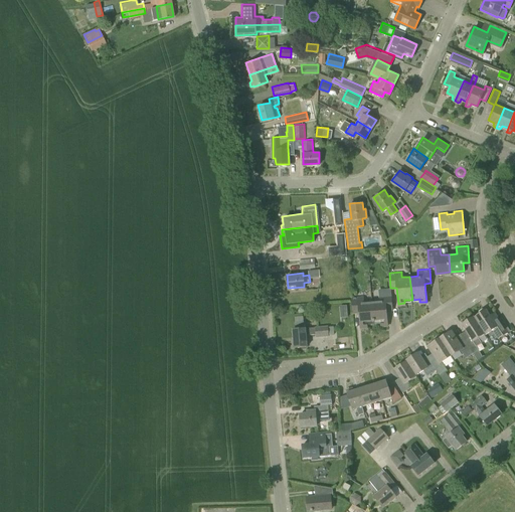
[(371,301),(373,321),(380,321),(381,324),(387,324),(386,308),(392,308),(390,287),(378,288),(379,300),(371,301)]
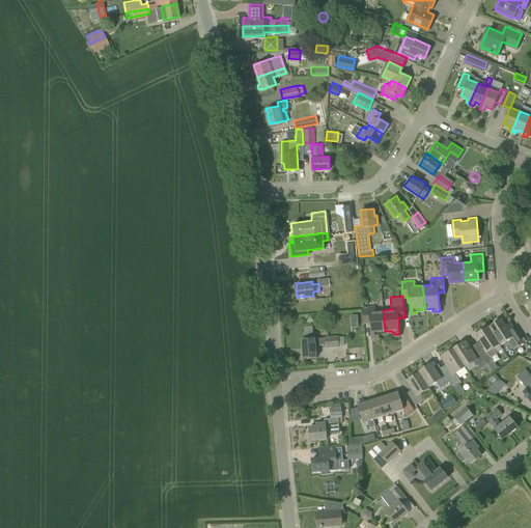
[(385,331),(383,310),(374,311),(374,305),(363,306),(364,321),(370,321),(371,336),(379,336),(378,332),(385,331)]
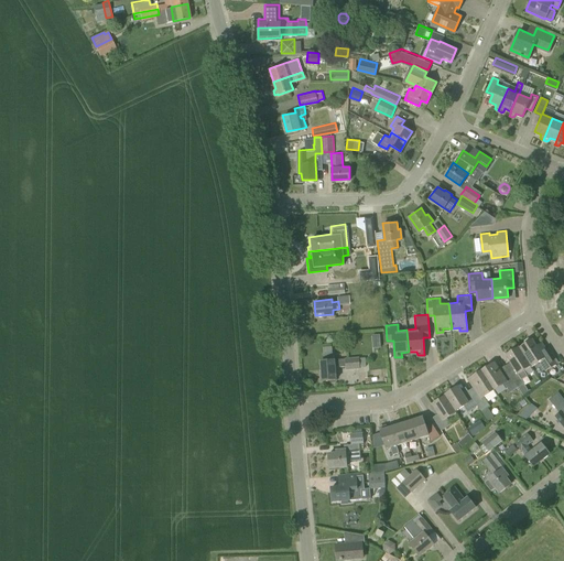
[(555,363),(545,347),(542,341),(537,344),(532,338),(519,346),(530,364),(531,364),(531,365),(540,359),(545,369),(555,363)]
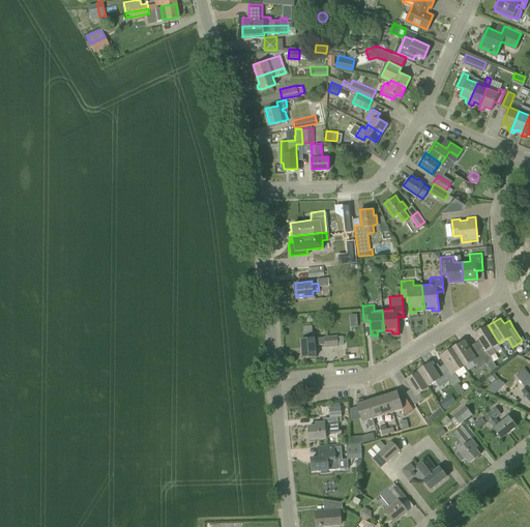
[(492,370),(497,367),(492,358),(493,358),(490,354),(495,351),(492,346),(498,342),(488,325),(488,324),(475,332),(483,345),(477,348),(487,362),(488,363),(492,370)]
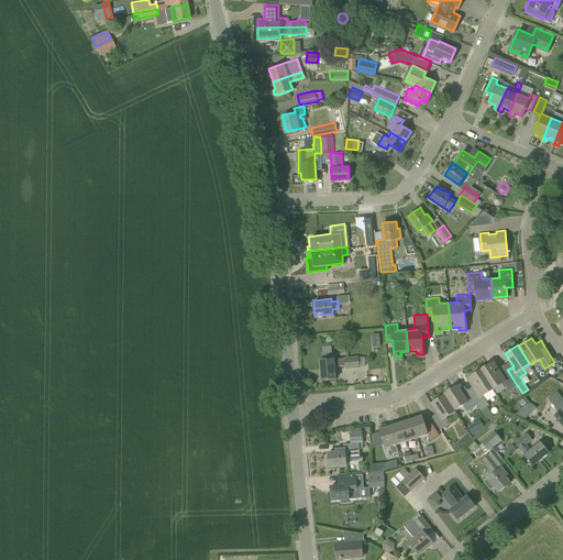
[(332,358),(332,350),(322,351),(322,358),(320,359),(321,379),(335,377),(334,364),(344,364),(345,368),(359,366),(357,354),(344,355),(344,357),(332,358)]
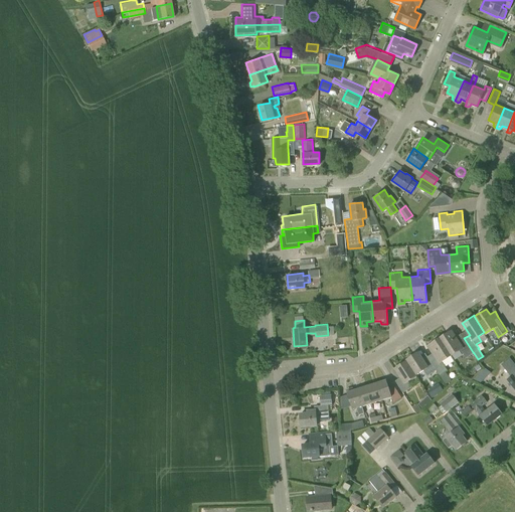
[(473,352),(464,338),(459,341),(452,330),(440,337),(451,354),(460,348),(465,356),(473,352)]
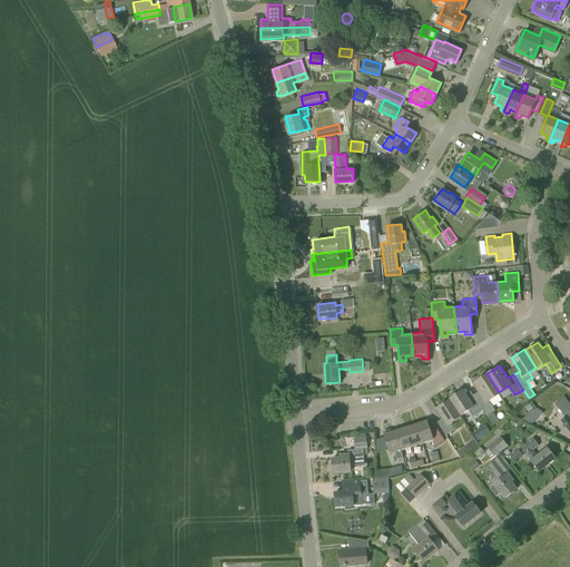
[(489,399),(499,392),(487,373),(473,382),(482,396),(477,399),(485,413),(494,408),(489,399)]
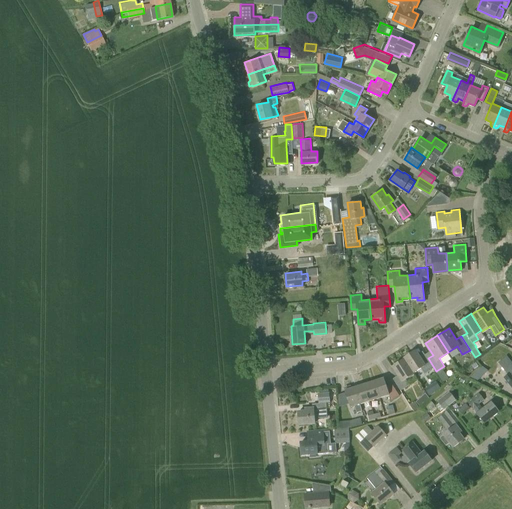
[(436,371),(428,358),(426,354),(421,358),(416,349),(410,353),(408,351),(404,354),(404,357),(404,358),(413,372),(413,371),(421,366),(425,372),(431,368),(434,373),(436,371)]
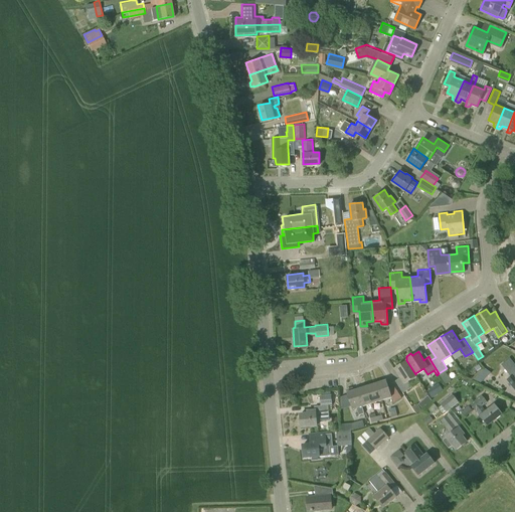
[(407,379),(415,374),(406,360),(394,368),(400,376),(395,379),(402,391),(411,385),(407,379)]
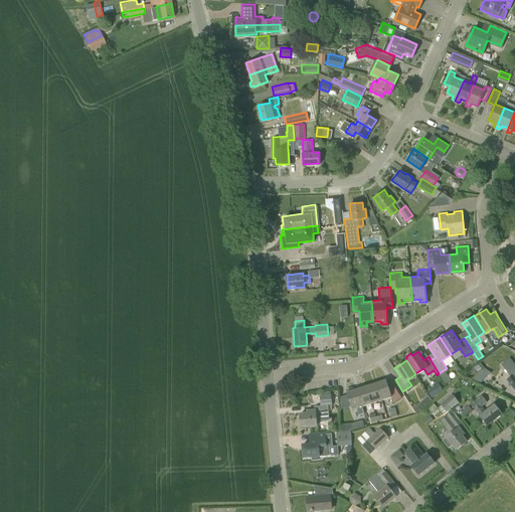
[(514,363),(513,361),(505,367),(511,375),(507,378),(514,387),(514,363)]
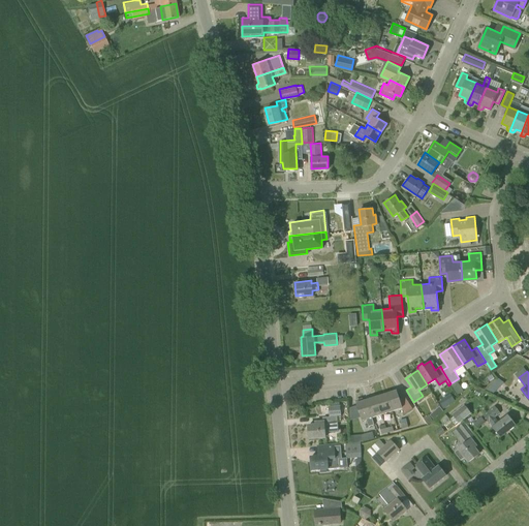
[(495,390),(501,383),(494,376),(488,382),(495,390)]
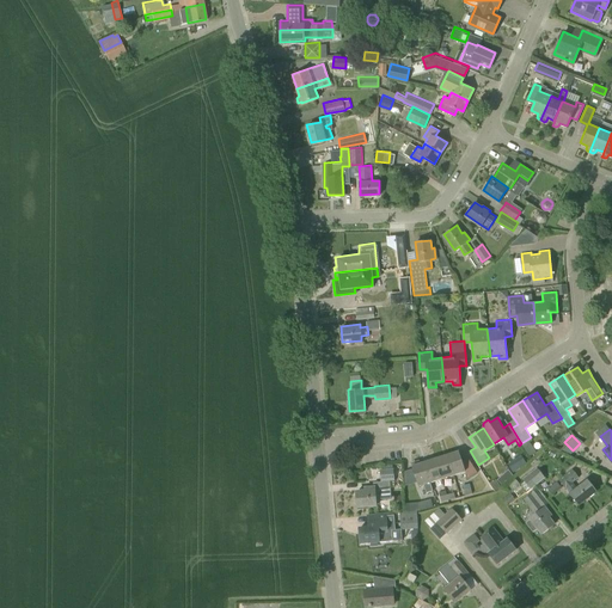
[(447,454),(453,473),(465,470),(459,449),(447,454)]
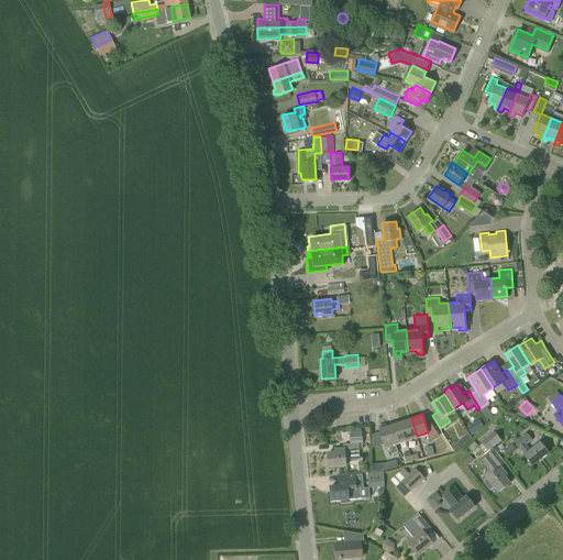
[(406,439),(417,436),(411,418),(400,421),(406,439)]
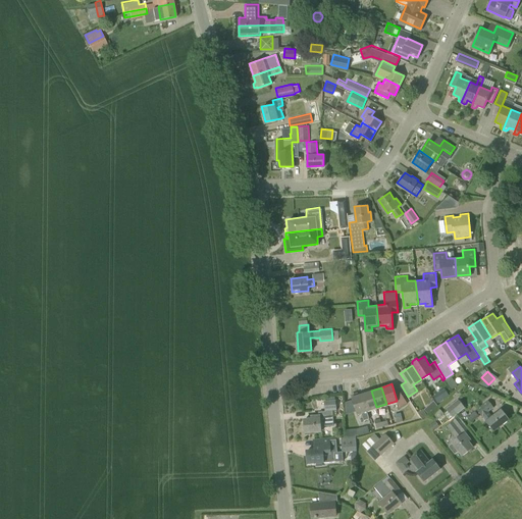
[(367,410),(361,394),(358,395),(357,391),(351,393),(352,397),(351,397),(357,414),(361,412),(363,419),(369,417),(367,410)]
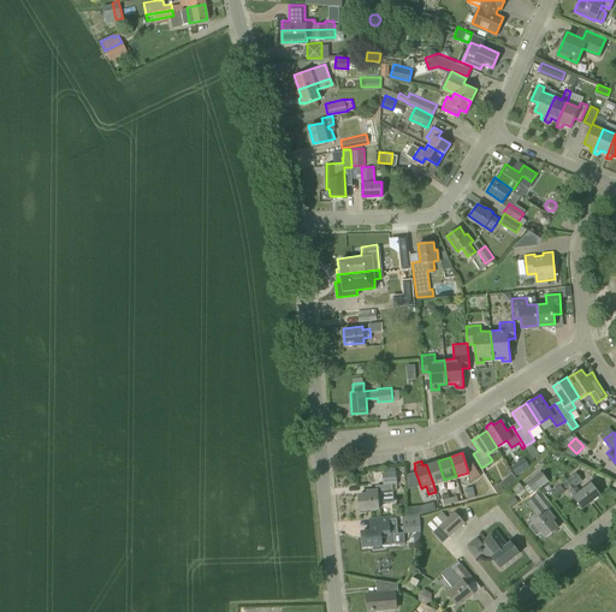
[(433,483),(444,480),(438,461),(426,464),(433,483)]
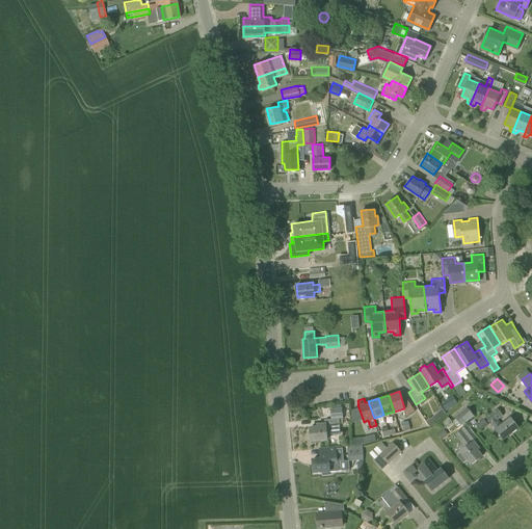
[(446,399),(442,401),(446,408),(451,405),(446,399)]
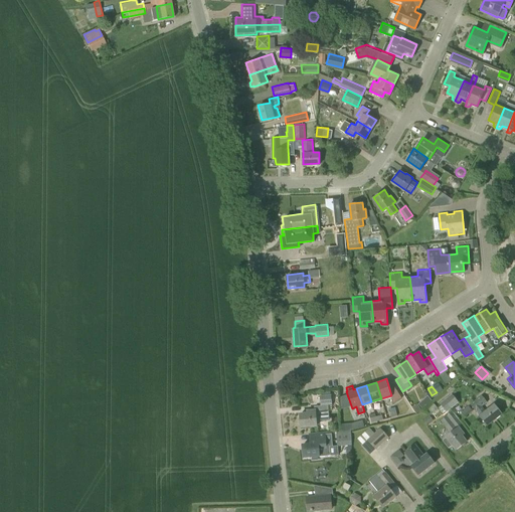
[(330,393),(330,390),(321,390),(321,394),(320,394),(321,402),(321,404),(314,404),(315,408),(307,409),(307,411),(300,412),(301,425),(317,424),(316,418),(328,417),(327,402),(331,402),(331,393),(330,393)]
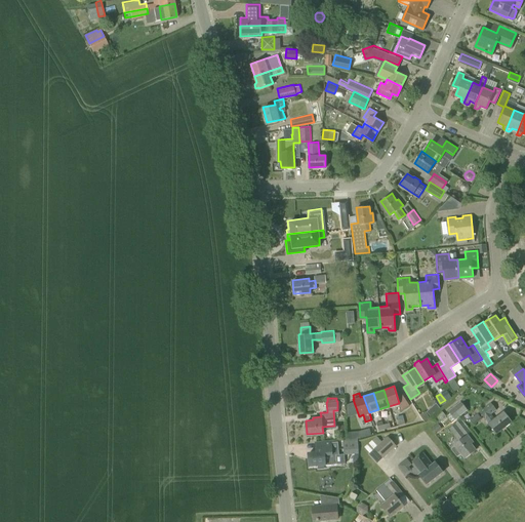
[(454,418),(468,408),(460,400),(448,409),(454,418)]
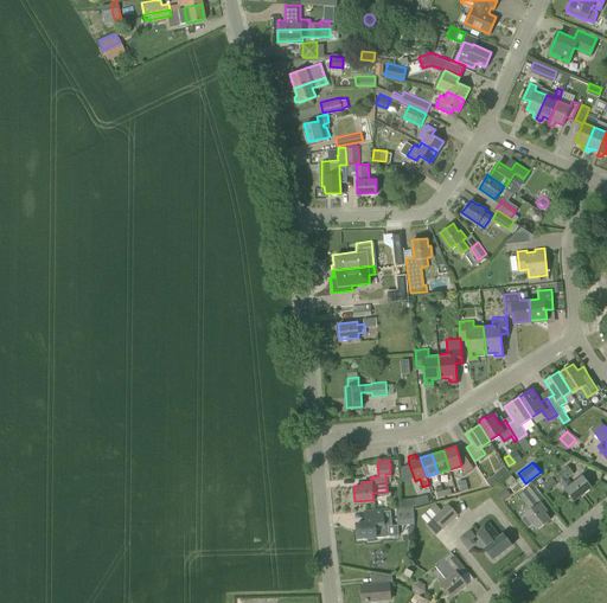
[(573,482),(568,476),(569,475),(562,467),(554,474),(561,481),(566,487),(564,488),(574,499),(592,486),(582,474),(573,482)]
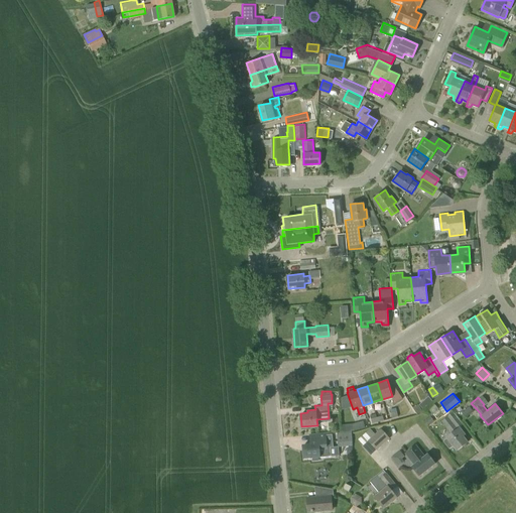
[(392,416),(398,414),(395,406),(390,407),(392,416)]
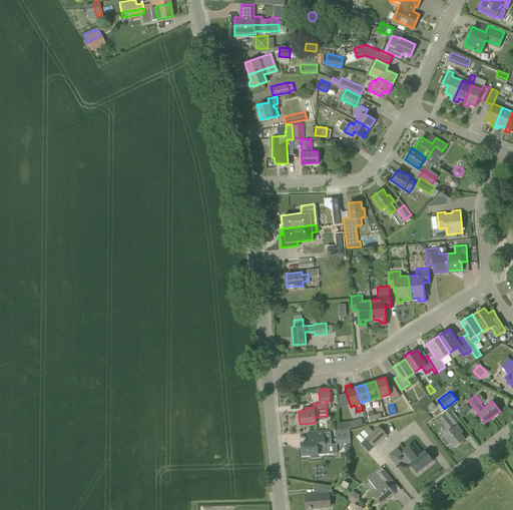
[(454,446),(464,438),(460,433),(462,431),(454,421),(459,418),(451,408),(439,417),(449,430),(444,434),(454,446)]
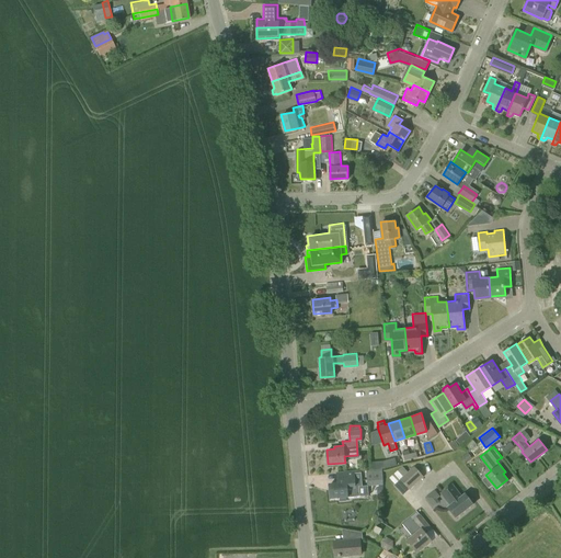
[(409,448),(402,450),(404,458),(411,457),(410,452),(409,448)]
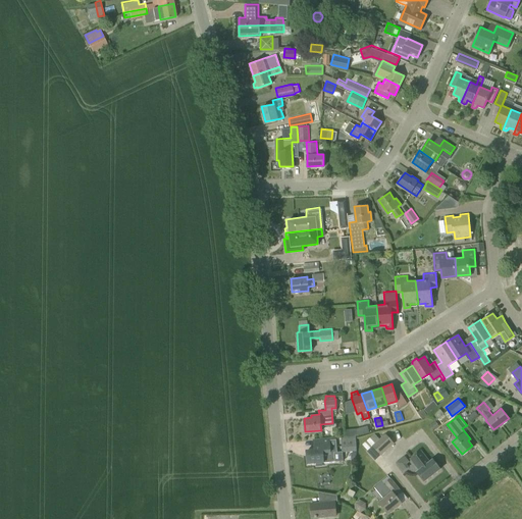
[(358,433),(369,431),(367,424),(357,426),(358,433)]
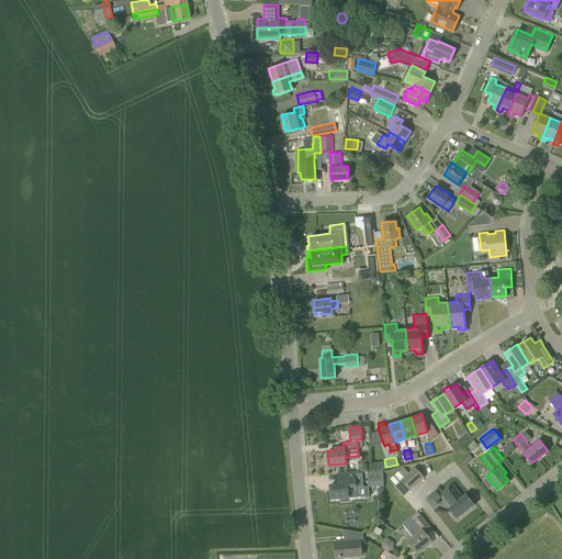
[(424,476),(415,465),(408,470),(403,465),(390,477),(395,482),(401,478),(403,481),(397,487),(404,493),(409,488),(411,488),(424,476)]
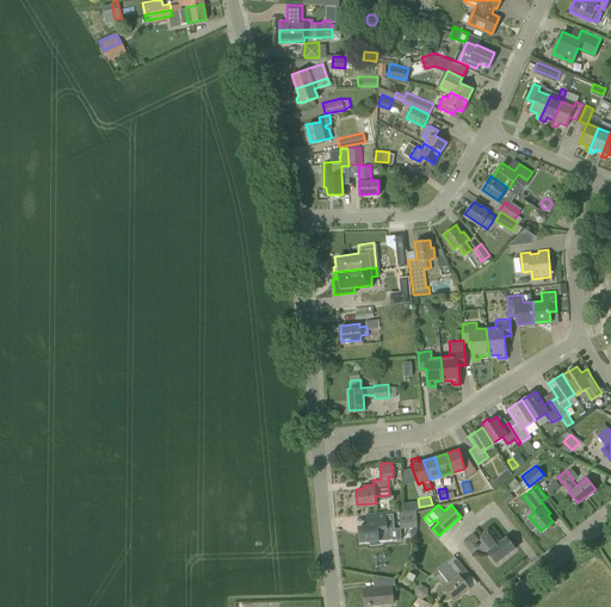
[(400,526),(417,526),(415,508),(399,509),(400,526)]
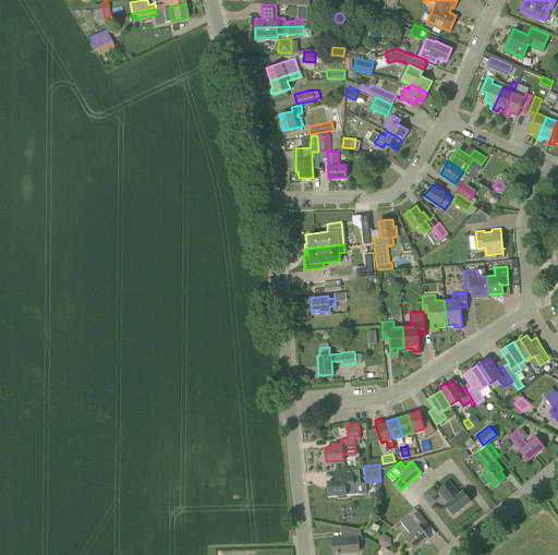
[(343,495),(343,493),(358,492),(356,482),(360,481),(359,466),(335,468),(336,480),(327,480),(328,494),(338,494),(338,496),(343,495)]
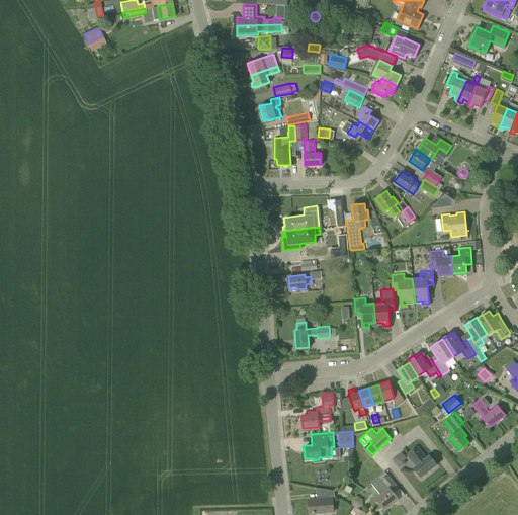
[(426,457),(417,446),(408,453),(417,465),(414,467),(421,477),(436,464),(430,455),(426,457)]
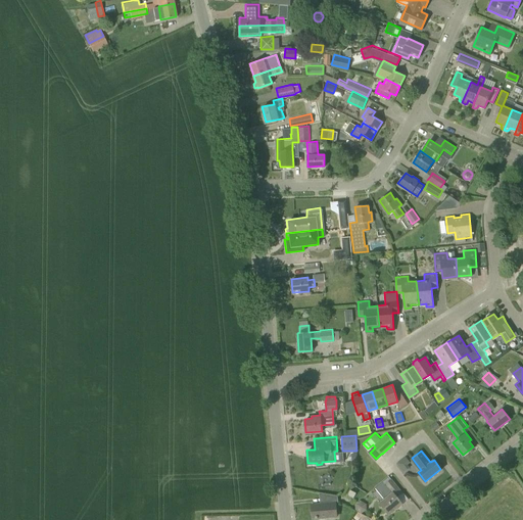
[(391,478),(388,474),(373,486),(375,489),(379,489),(383,485),(390,493),(380,503),(389,514),(402,503),(396,495),(402,490),(391,477),(391,478)]
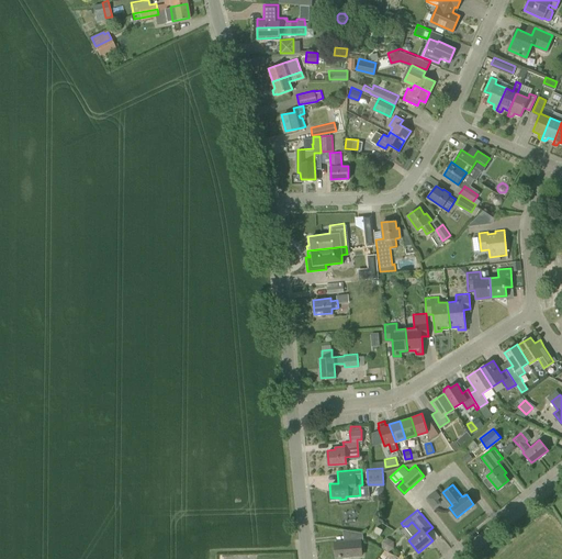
[(380,534),(383,528),(377,525),(373,530),(380,534)]
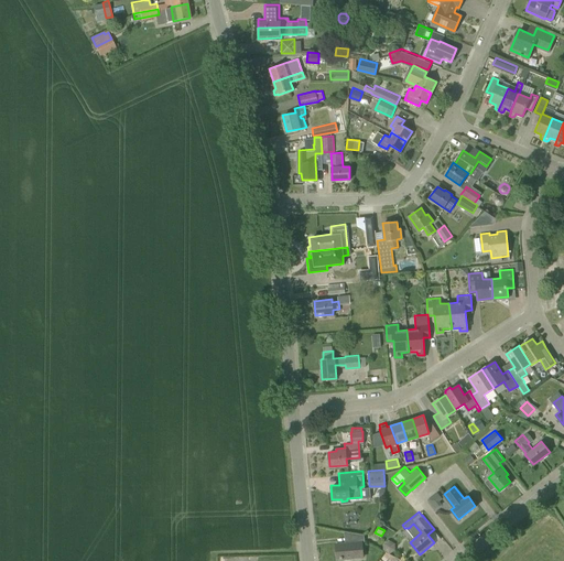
[(337,558),(362,557),(361,540),(364,540),(364,533),(349,531),(350,541),(336,542),(337,558)]
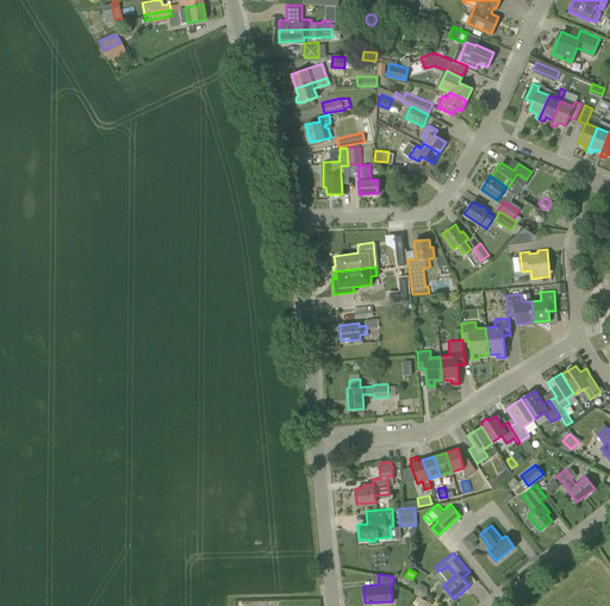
All buildings are outlined.
